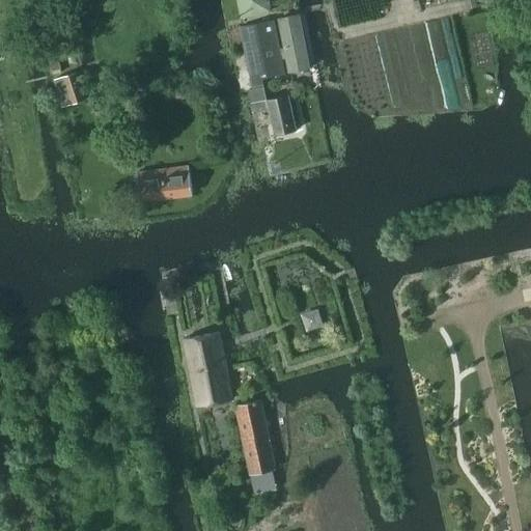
[(234,0),(239,20),(271,14),(268,0),(234,0)]
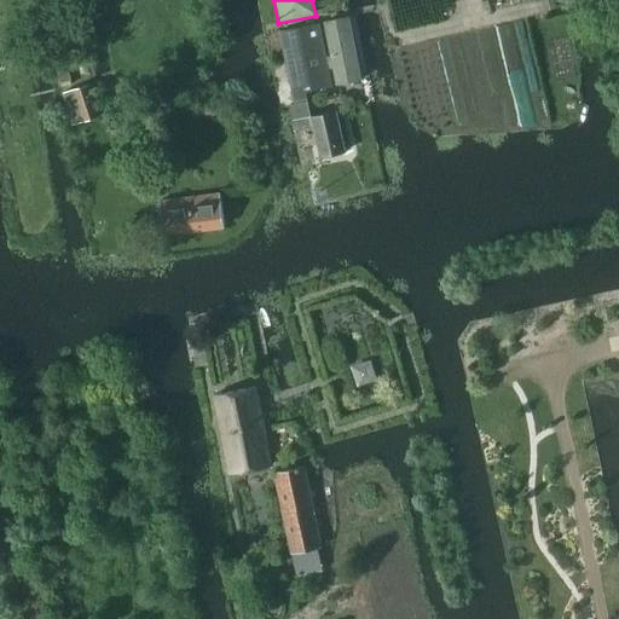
[(324,23),(336,85),(360,80),(348,18),(324,23)]
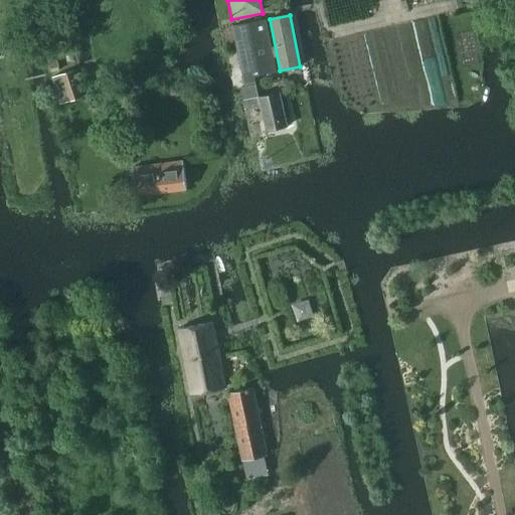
[(231,27),(244,87),(241,87),(246,109),(261,106),(266,131),(287,127),(280,94),(258,98),(253,76),(275,71),(264,20),(231,27)]
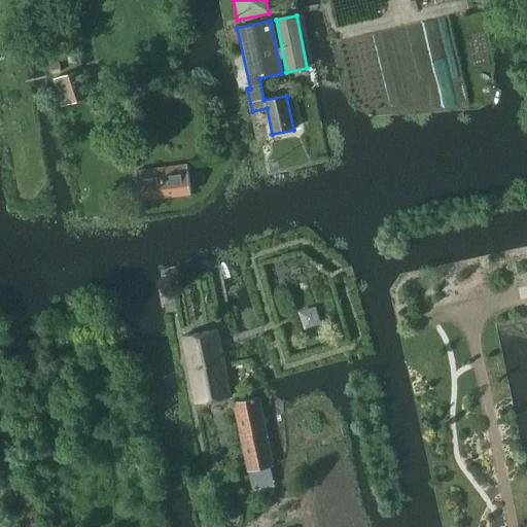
[(54,79),(63,106),(84,100),(75,72),(54,79)]
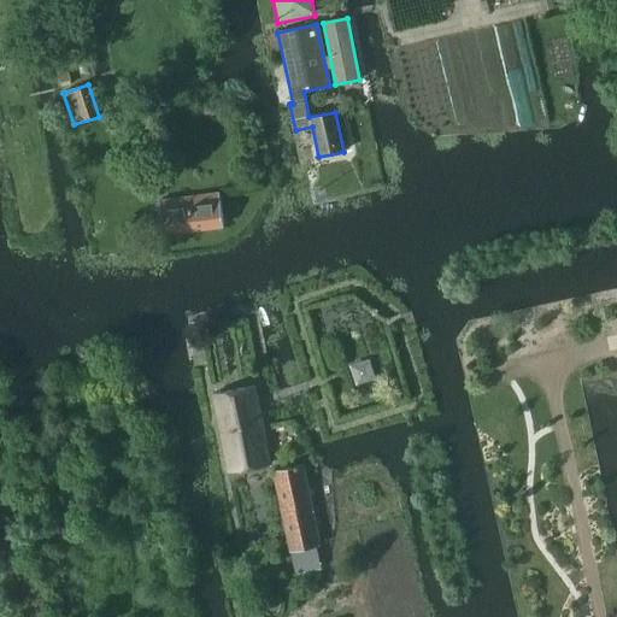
[(159,203),(164,234),(223,227),(218,194),(159,203)]
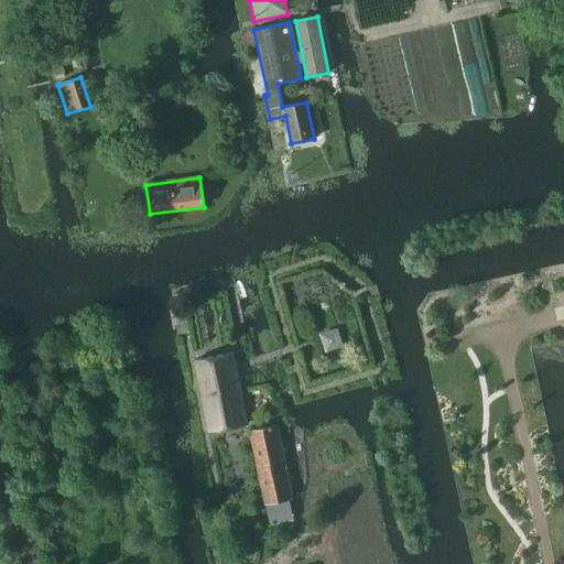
[(196,360),(209,431),(247,424),(234,353),(196,360)]
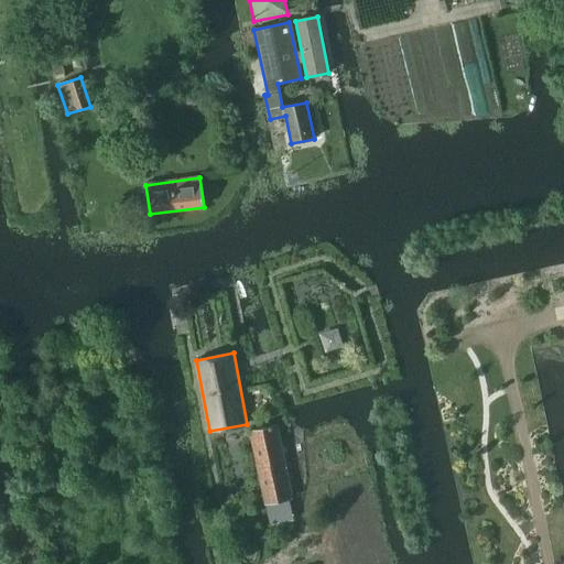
[(249,431),(266,505),(292,499),(277,424),(249,431)]
